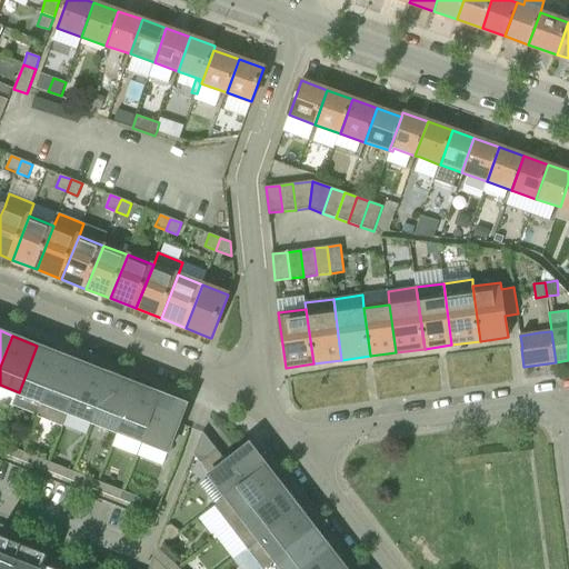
[(19,392),(43,402),(62,356),(37,346),(19,392)]
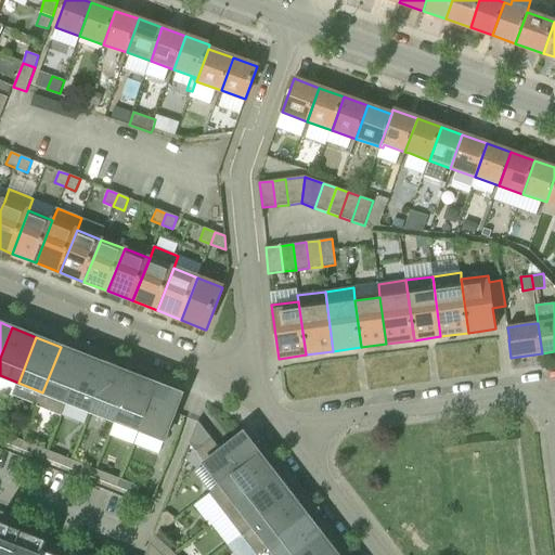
[(61,416),(66,402),(85,357),(61,347),(42,392),(37,407),(61,416)]
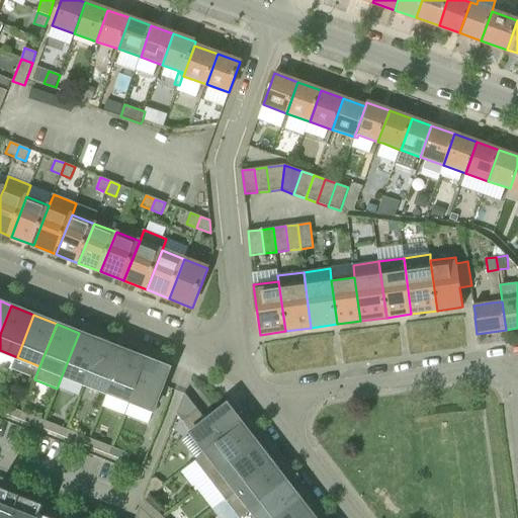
[(62,375),(85,384),(101,341),(79,333),(62,375)]
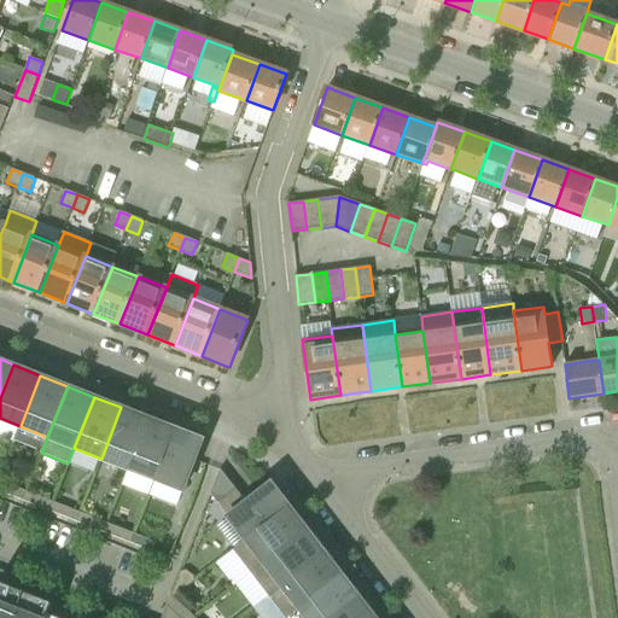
[(101,459),(128,470),(149,418),(121,407),(101,459)]
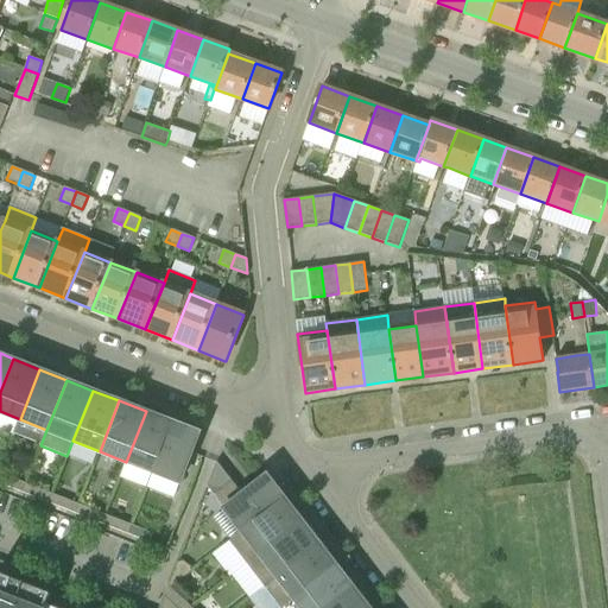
[(126,462),(152,472),(172,422),(146,411),(126,462)]
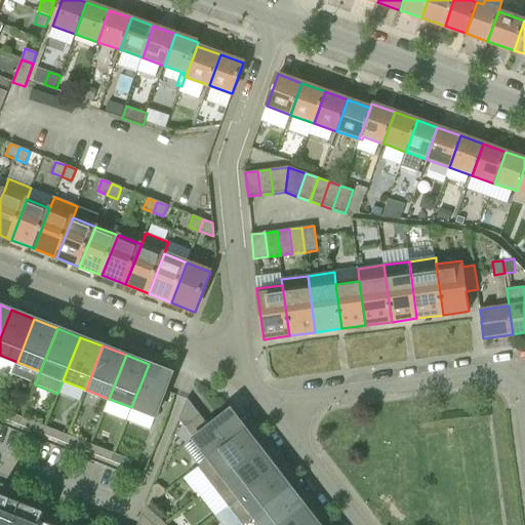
[(131,407),(156,416),(172,373),(149,364),(131,407)]
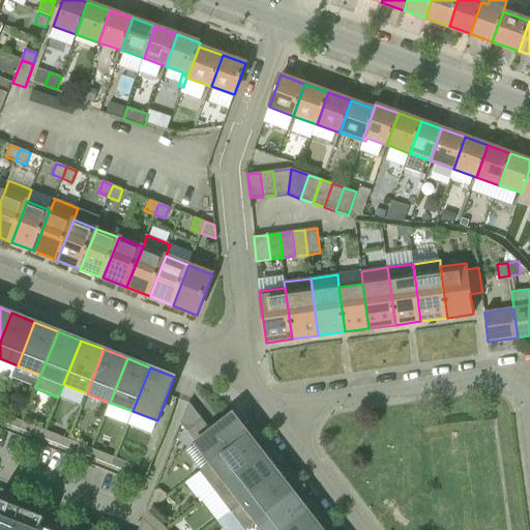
[(203,419),(188,403),(181,423),(187,432),(203,419)]
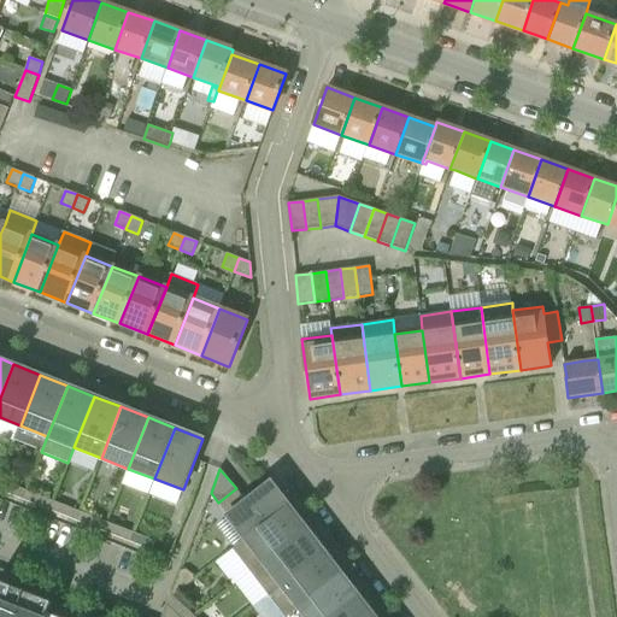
[(0,491),(17,498),(21,488),(0,480),(0,491)]
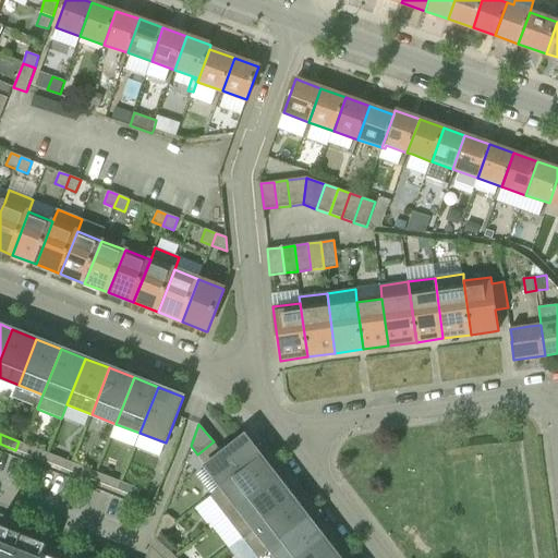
[(222,487),(262,458),(245,436),(222,453),(216,445),(199,458),(222,487)]
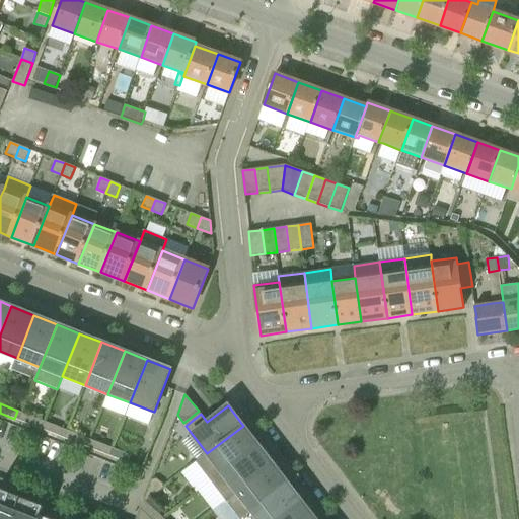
[(19,421),(36,428),(40,420),(21,413),(19,421)]
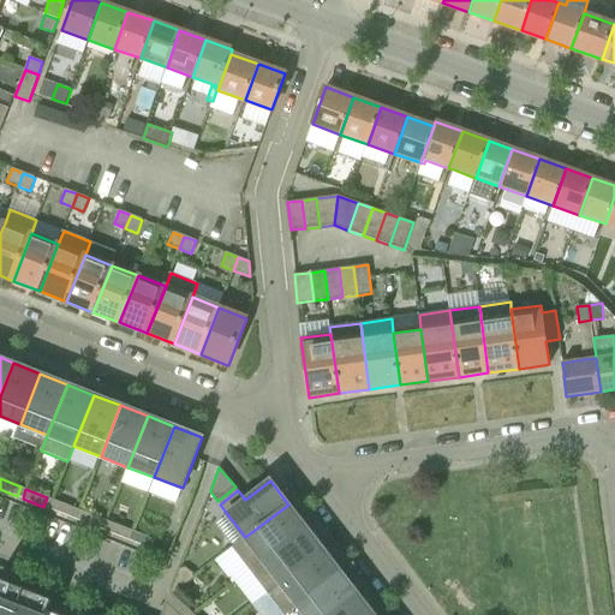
[(49,508),(71,517),(75,508),(53,500),(49,508)]
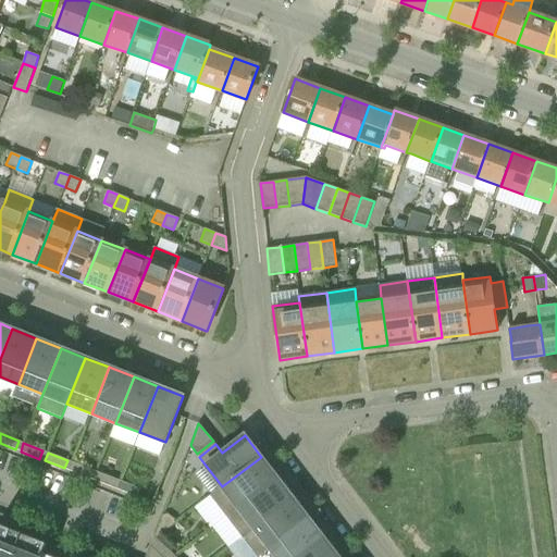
[(210,496),(227,518),(279,478),(261,457),(222,486),(210,496)]
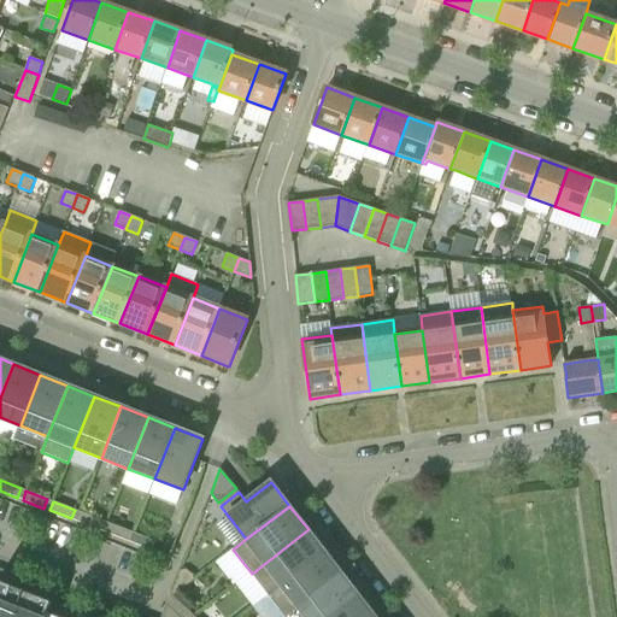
[(76,521),(98,529),(101,521),(80,512),(76,521)]
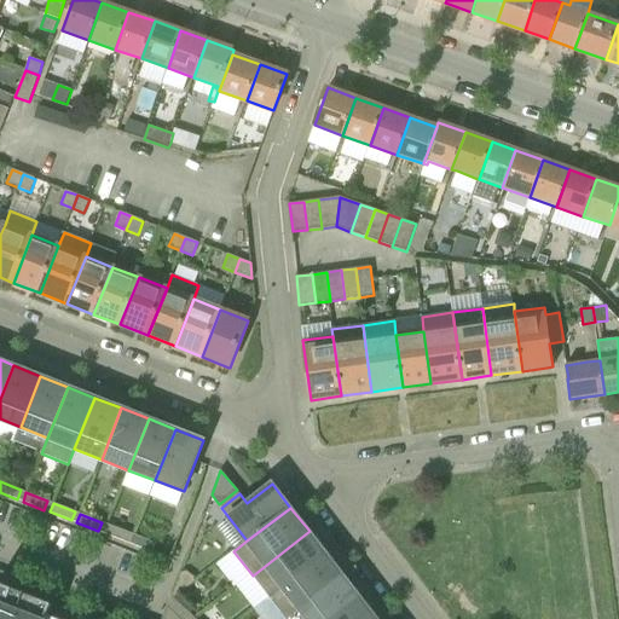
[(104,533),(125,542),(128,532),(108,524),(104,533)]
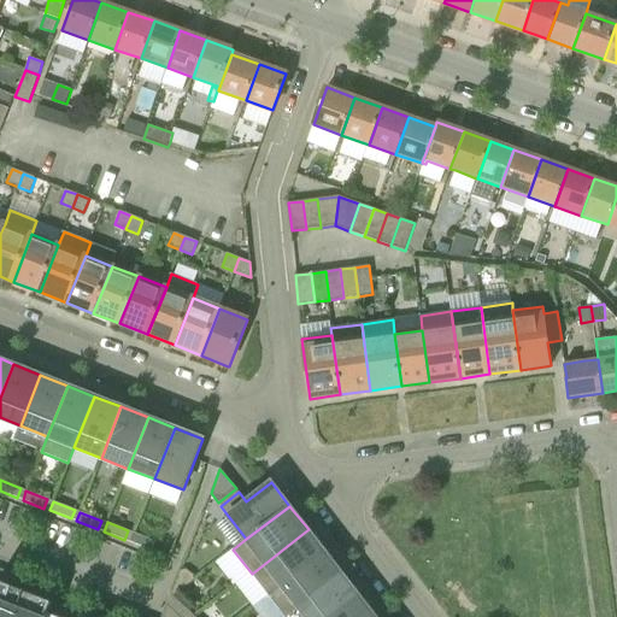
[(252,574),(269,597),(325,552),(309,529),(252,574)]
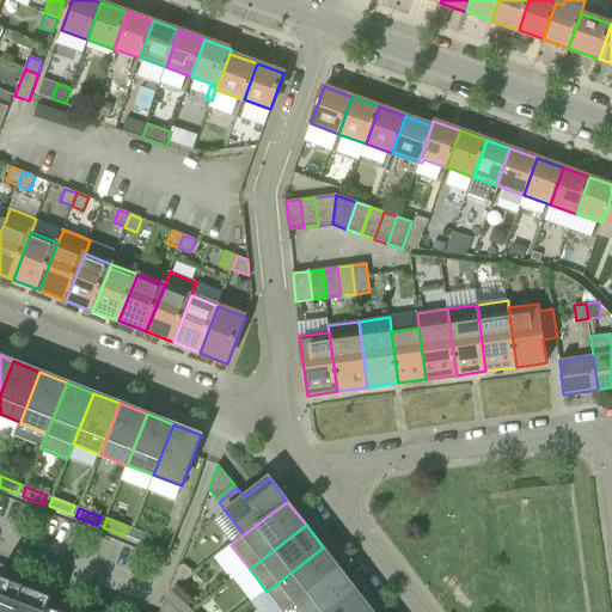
[(129,538),(151,546),(154,537),(133,528),(129,538)]
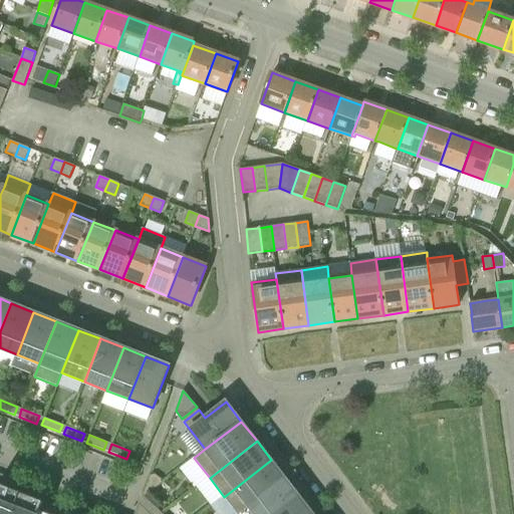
[(237,513),(239,513),(249,506),(285,479),(271,460),(224,497),(237,513)]
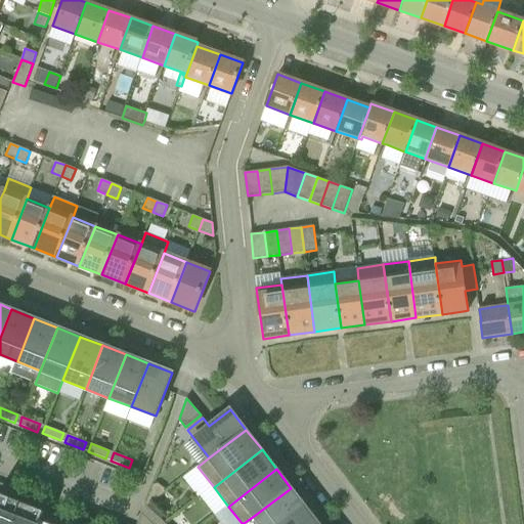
[(254,516),(260,523),(286,523),(307,508),(291,488),(254,516)]
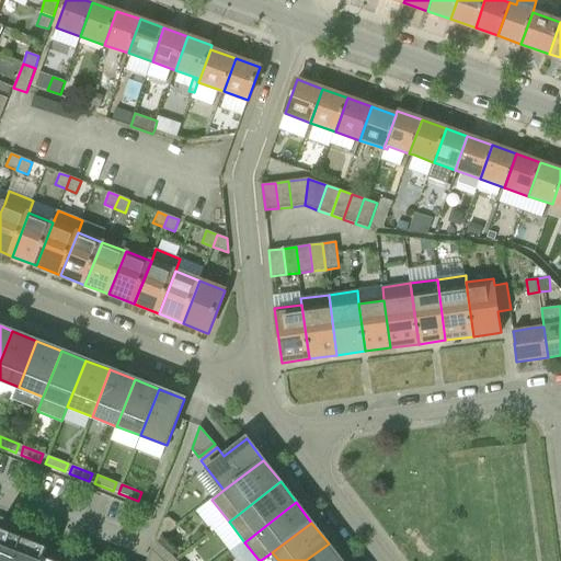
[(0,560),(41,560),(47,547),(0,528),(0,560)]
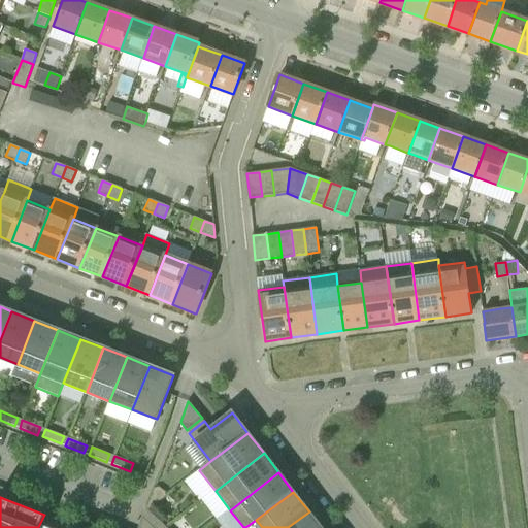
[(143,517),(155,527),(158,527),(162,524),(146,509),(143,517)]
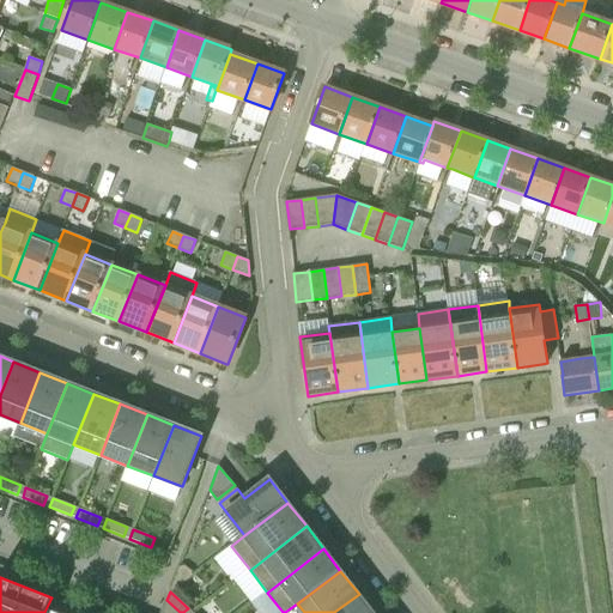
[(334,612),(372,612),(359,594),(334,612)]
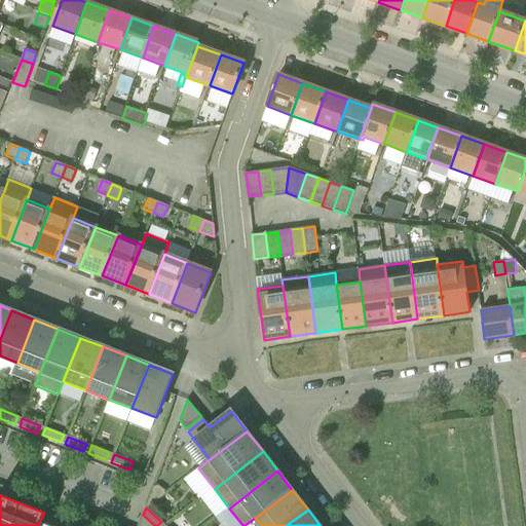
[(138,525),(154,525),(143,515),(138,525)]
